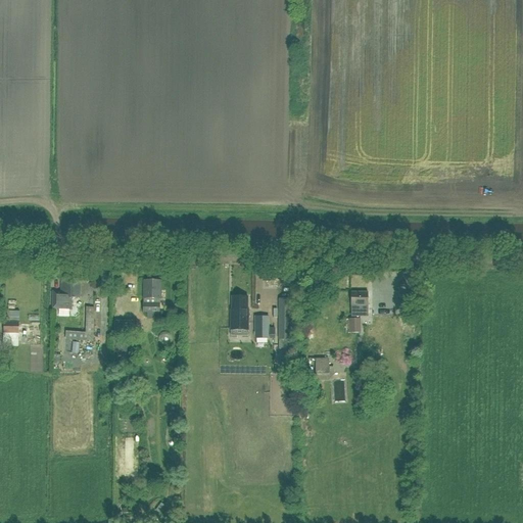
[(80,280),(61,280),(61,292),(53,292),(53,308),(70,310),(70,298),(79,298),(80,280)]
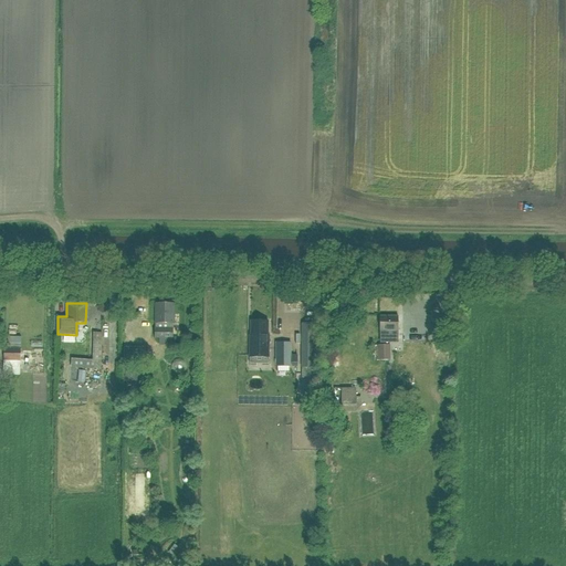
[(174,304),(155,304),(155,324),(155,329),(155,338),(173,338),(173,329),(170,329),(170,324),(174,324),(174,304)]
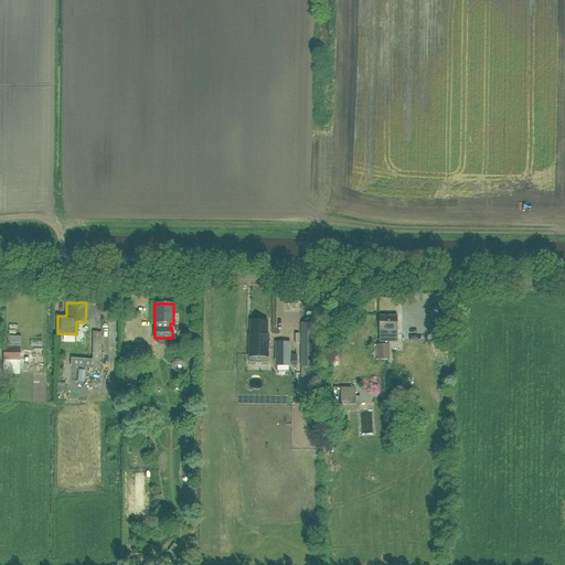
[(397,331),(396,316),(379,317),(379,331),(379,342),(388,342),(388,333),(395,333),(395,332),(395,331),(397,331)]
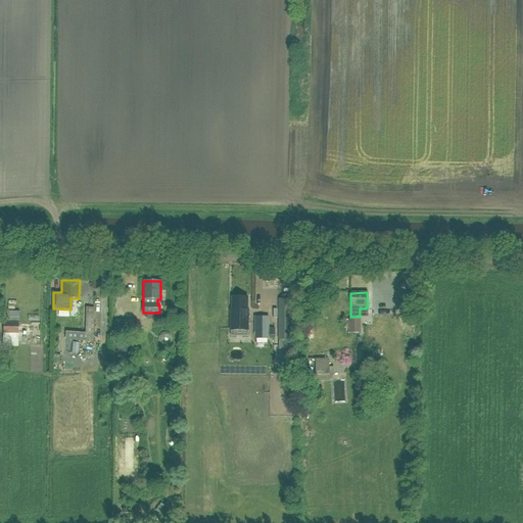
[(247,297),(231,297),(231,310),(230,330),(248,331),(248,310),(247,310),(247,297)]
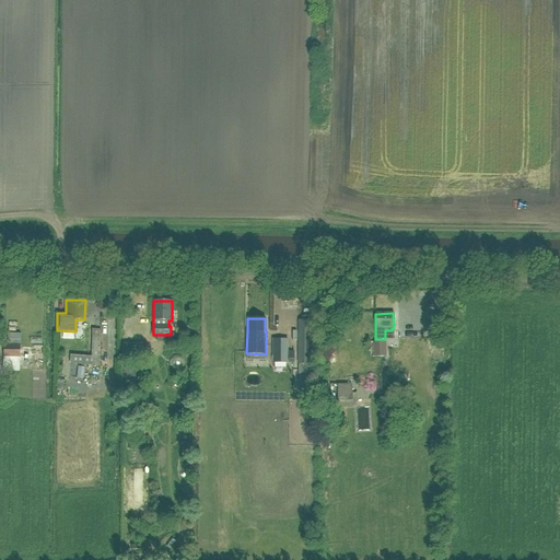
[(298,321),(298,364),(311,364),(311,321),(298,321)]
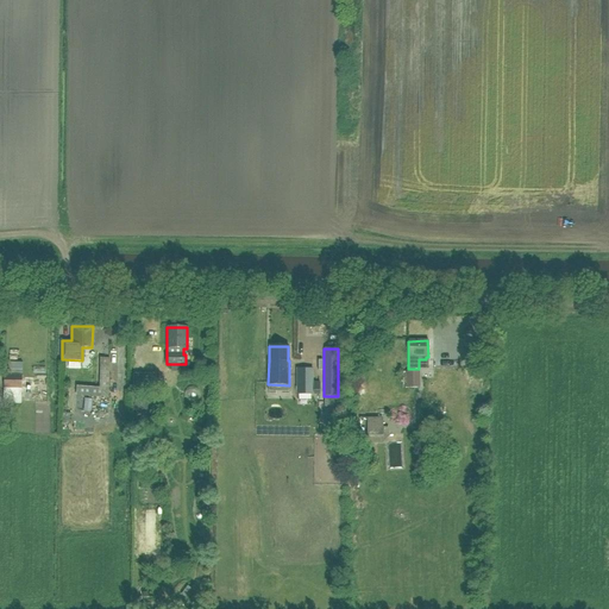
[(108,359),(99,359),(99,387),(76,387),(76,396),(107,397),(108,359)]
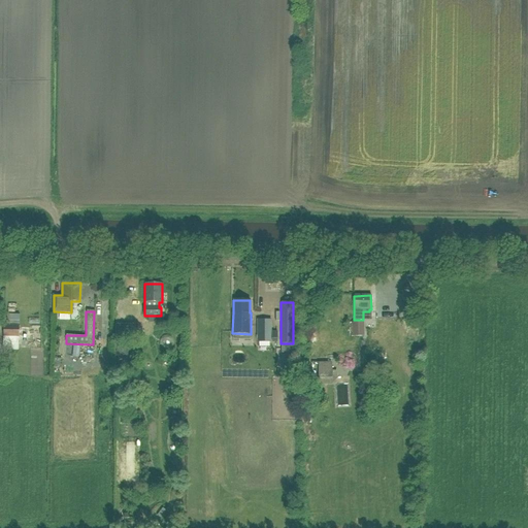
[(362,336),(362,322),(351,322),(351,324),(348,324),(348,333),(351,333),(351,336),(362,336)]
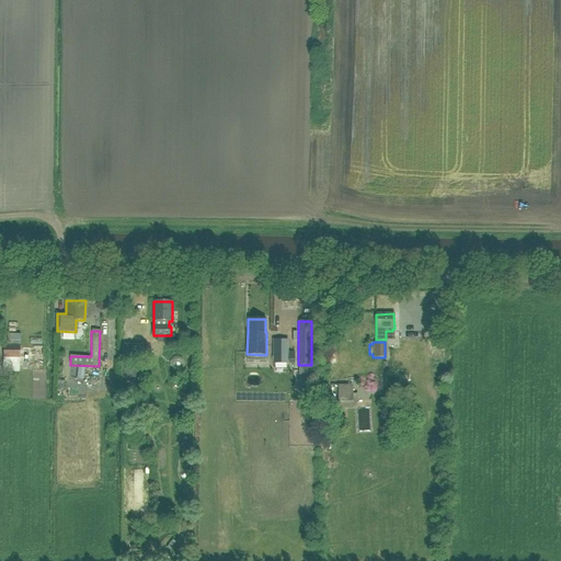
[(146,343),(122,343),(122,357),(146,357),(146,343)]
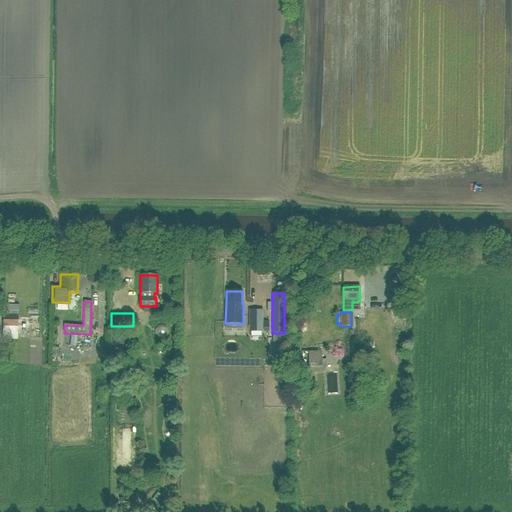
[(16,316),(0,316),(0,323),(0,338),(16,339),(16,316)]
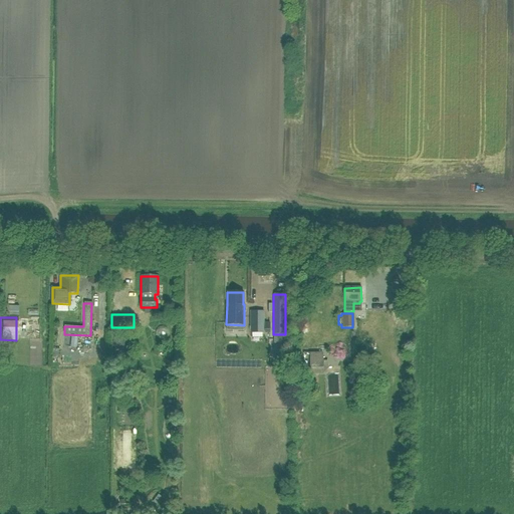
[(114,346),(125,346),(124,332),(114,333),(114,346)]
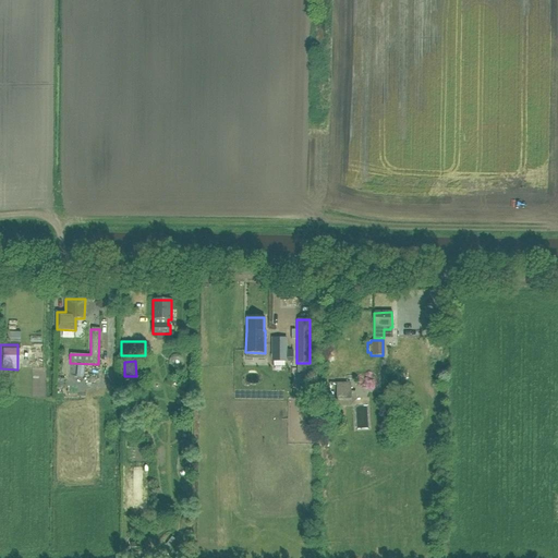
[(361,431),(371,431),(370,408),(360,409),(361,431)]
